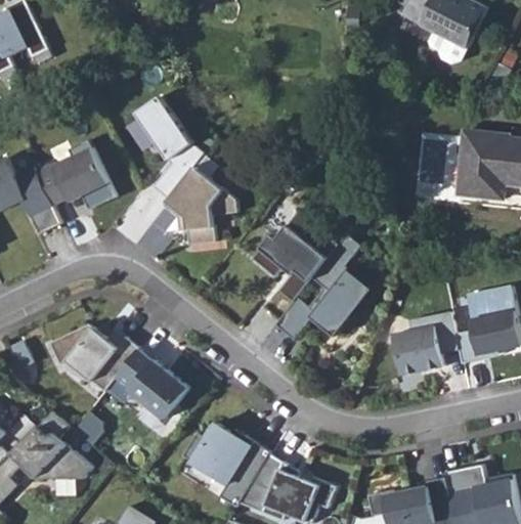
[(7,10),(0,13),(0,39),(8,56),(27,48),(32,57),(34,56),(37,63),(52,55),(25,0),(19,0),(5,7),(7,10)]
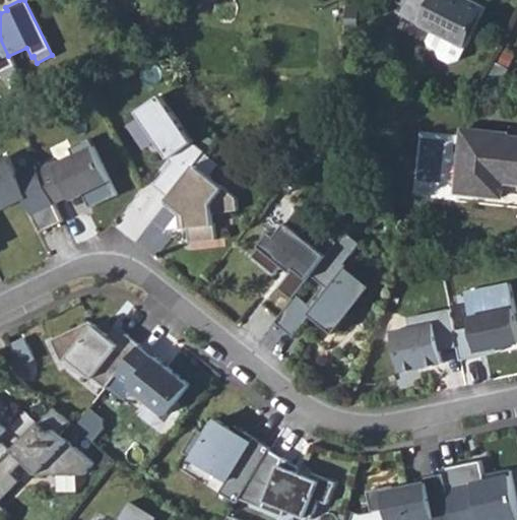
[(399,15),(429,29),(462,47),(482,8),(466,0),(406,0),(403,8),(399,15)]
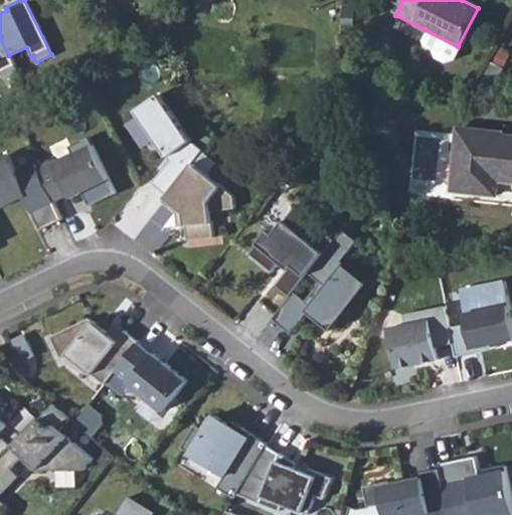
[(452,60),(458,46),(424,29),(420,39),(420,42),(428,47),(430,56),(444,63),(452,60)]
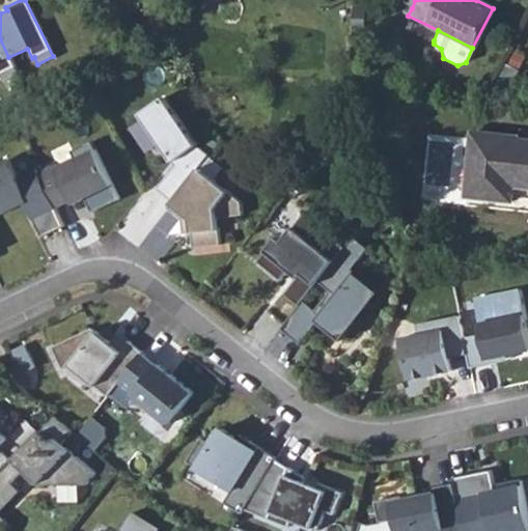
[(0,79),(1,81),(17,74),(8,57),(0,39),(0,79)]
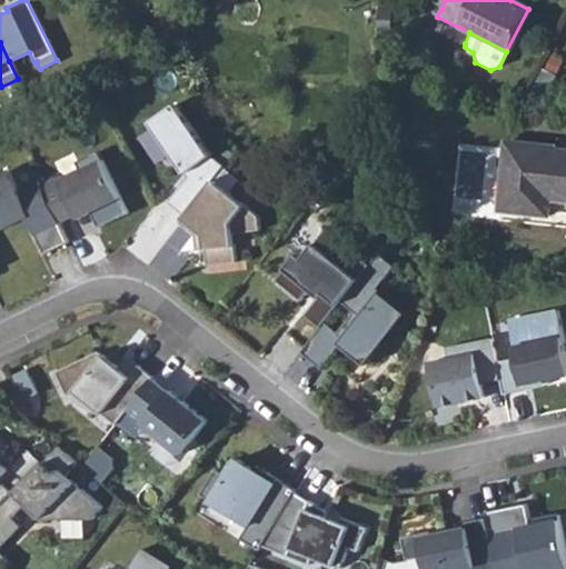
[(185,171),(212,151),(177,100),(149,119),(155,125),(139,136),(157,161),(171,152),(185,171)]
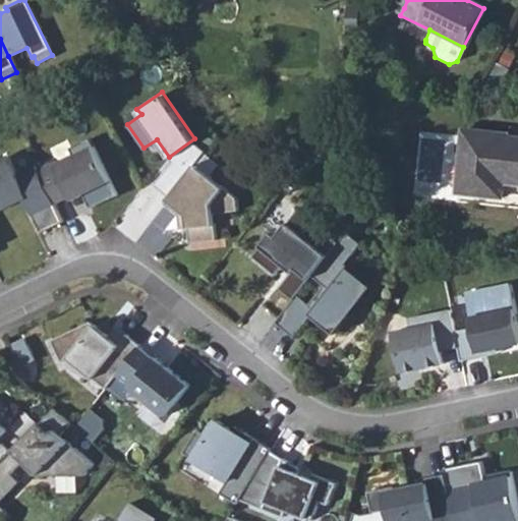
[(456,191),(517,197),(517,137),(507,136),(507,134),(462,130),(456,191)]
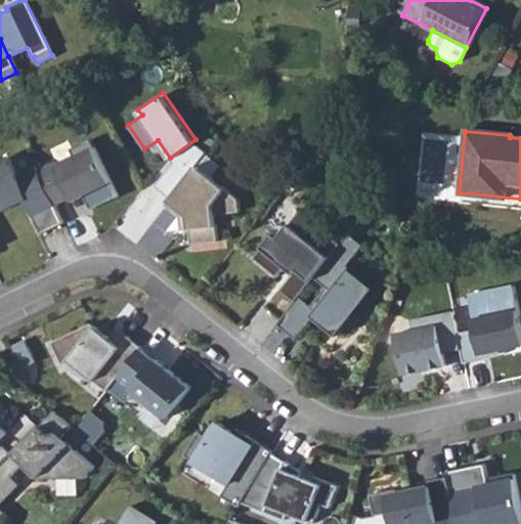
[(36,170),(52,205),(68,197),(71,202),(82,195),(88,210),(116,197),(89,139),(68,149),(72,157),(54,166),(52,162),(36,170)]
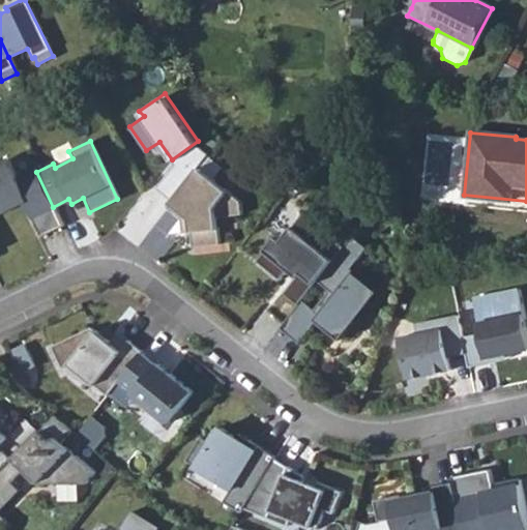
[(53,207),(36,172),(33,168),(16,177),(6,158),(0,162),(0,211),(25,199),(30,208),(26,210),(38,236),(61,225),(53,207)]
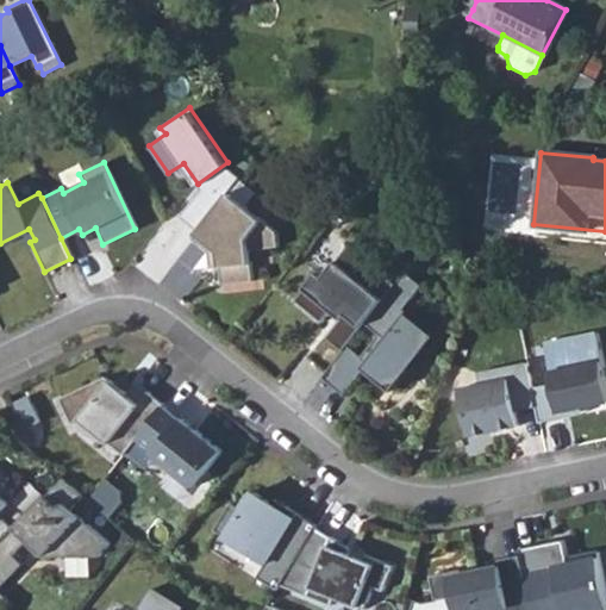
[(217,268),(219,285),(251,281),(248,250),(276,247),(274,232),(225,193),(188,238),(205,253),(207,268),(217,268)]
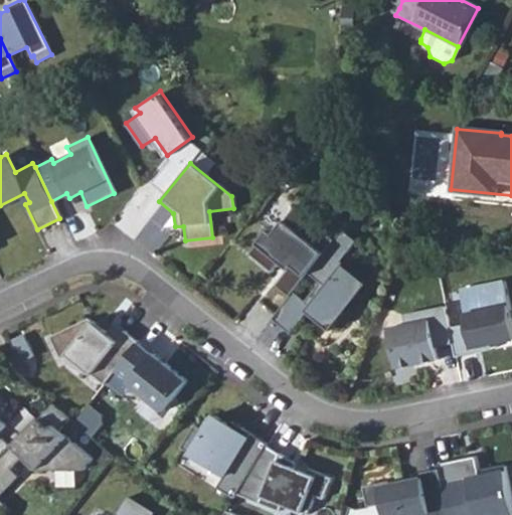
[(305,271),(322,248),(285,217),(274,233),(269,229),(250,252),(274,271),(281,261),(291,268),(278,282),(291,290),(305,271)]
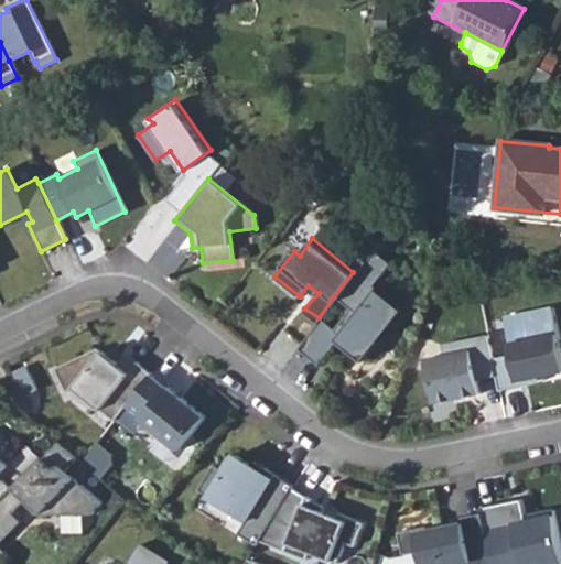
[(338,335),(365,354),(401,306),(370,282),(386,261),(370,249),(353,272),(334,296),(347,306),(332,327),(319,317),(295,348),(315,364),(338,335)]
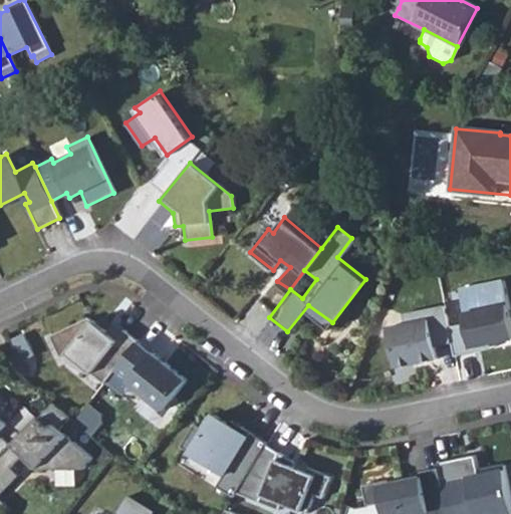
[(471,345),(510,336),(510,326),(501,280),(458,289),(465,322),(446,326),(449,337),(452,355),(472,351),(471,345)]
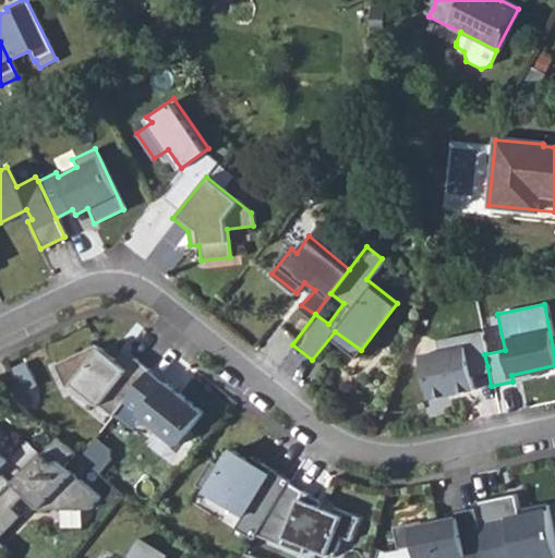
[(487,366),(484,354),(480,332),(436,341),(438,352),(419,356),(427,399),(472,389),(468,370),(487,366)]
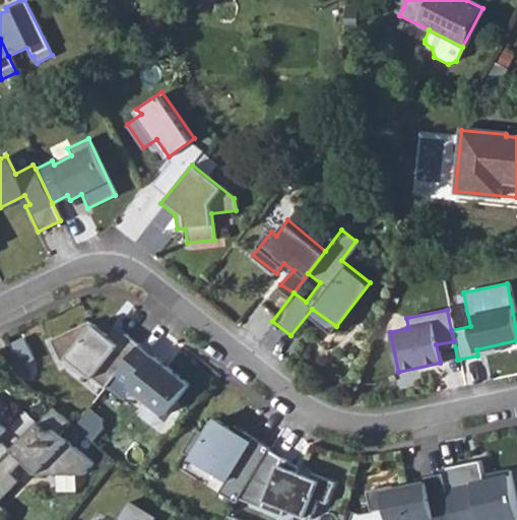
[(104,387),(114,374),(137,345),(138,344),(125,333),(116,343),(87,320),(48,339),(59,361),(73,353),(89,368),(85,372),(104,387)]
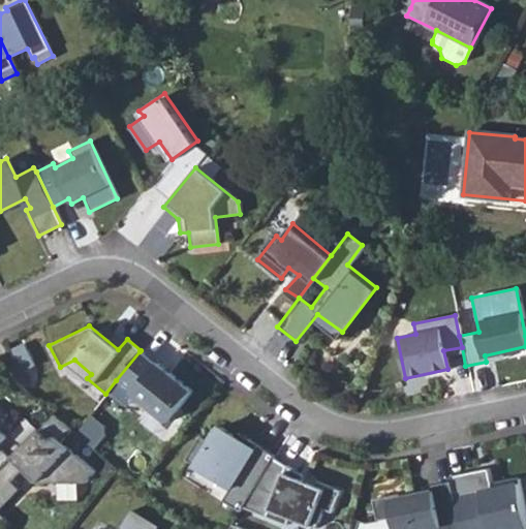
[(25,341),(10,347),(21,370),(35,364),(25,341)]
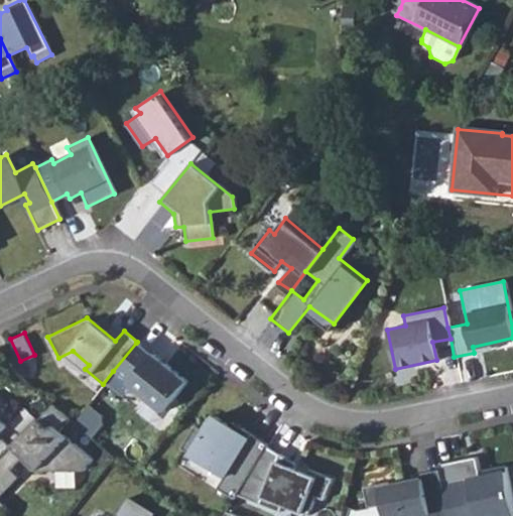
[(127,384),(162,411),(186,381),(152,353),(151,355),(136,343),(113,371),(128,383),(127,384)]
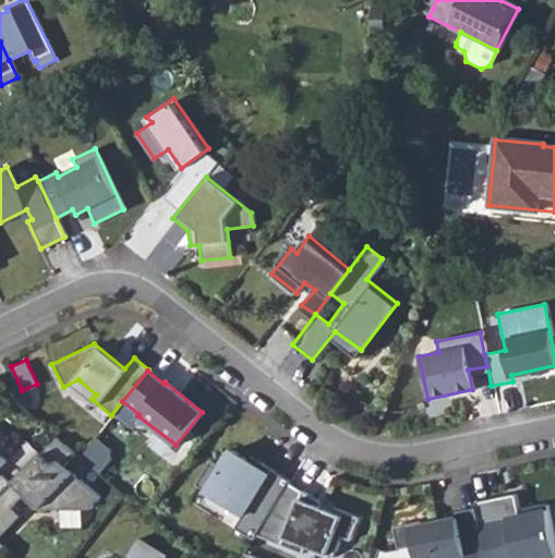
[(11,482),(0,492),(0,532),(15,517),(7,507),(20,494),(33,506),(33,509),(89,508),(99,496),(62,463),(73,452),(55,437),(11,482)]
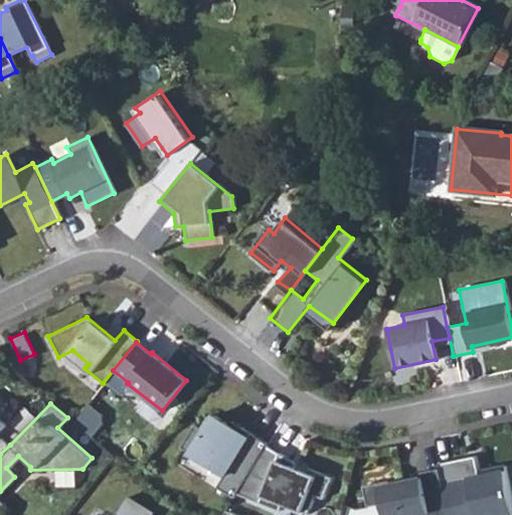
[(87,403),(71,421),(91,437),(101,424),(100,413),(87,403)]
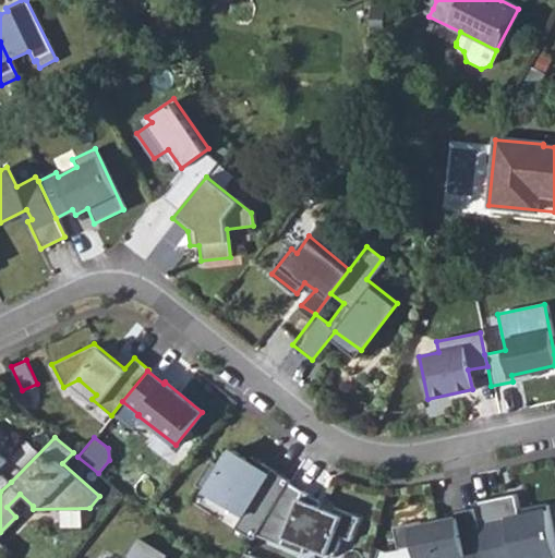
[(254,534),(287,481),(288,480),(250,456),(246,460),(230,449),(227,453),(222,450),(214,463),(208,459),(193,484),(241,513),(232,528),(251,538),(254,534)]
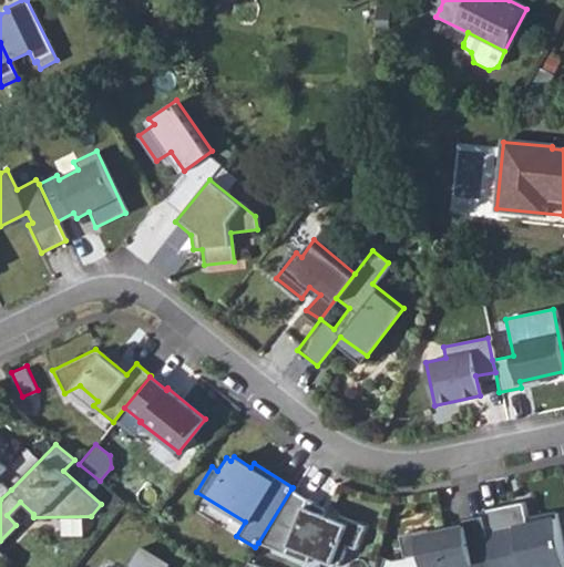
[(0,500),(11,490),(0,480),(0,472),(4,467),(0,463),(0,500)]
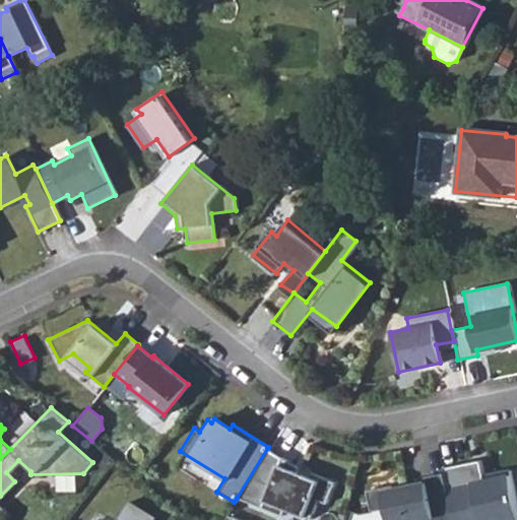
[(325,503),(334,481),(311,472),(309,476),(296,471),(297,467),(267,448),(237,498),(279,515),(282,508),(309,518),(317,500),(325,503)]
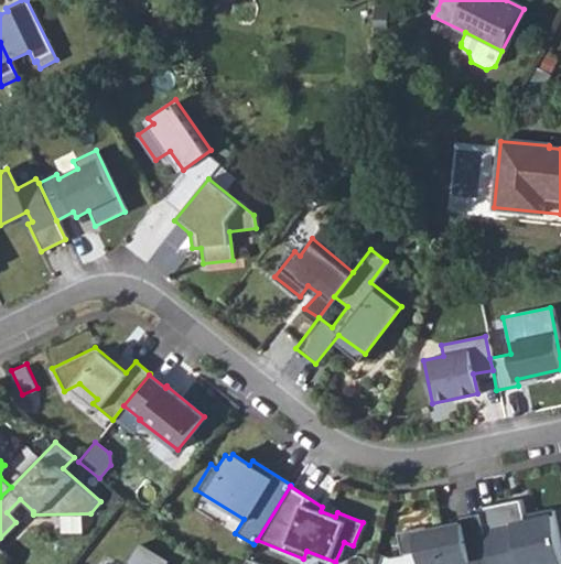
[(546,563),(560,561),(560,555),(551,509),(538,512),(538,517),(525,520),(519,498),(478,507),(479,512),(489,563),(546,563)]
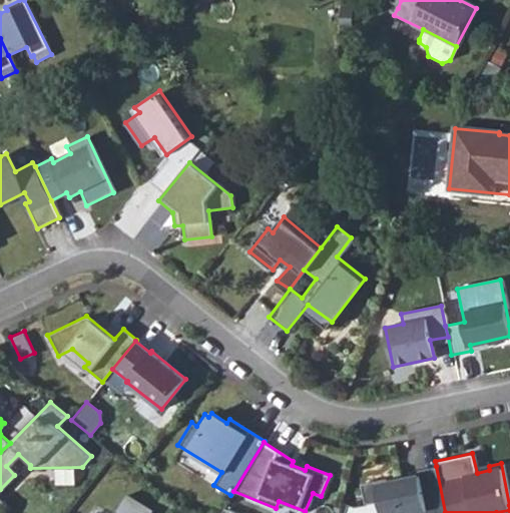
[(445,512),(436,466),(417,470),(418,476),(401,480),(400,476),(360,485),(364,505),(379,502),(381,512),(445,512)]
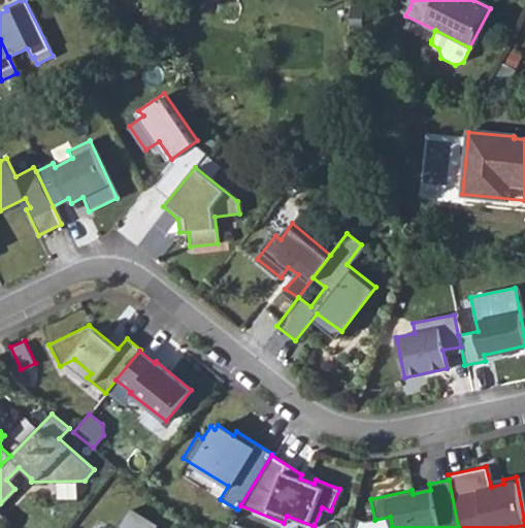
[(154,527),(156,526),(129,509),(119,526),(122,527),(154,527)]
